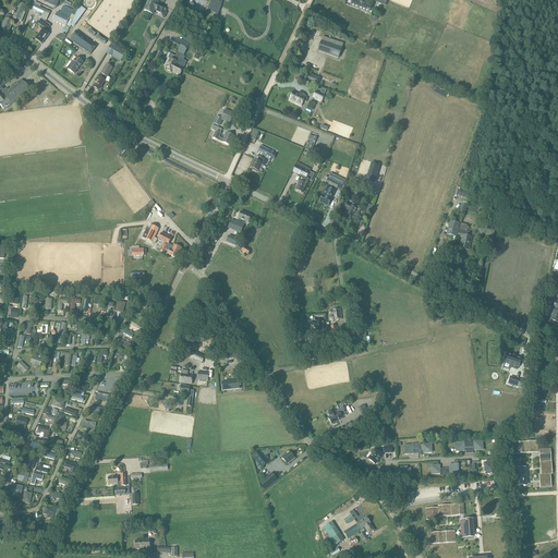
[(160,14),(164,8),(157,4),(157,2),(152,0),(148,0),(143,12),(152,15),(154,11),(160,14)]
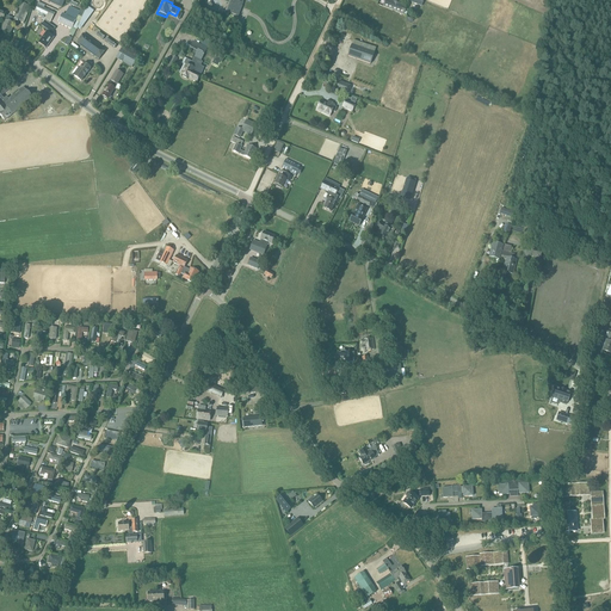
[(389,0),(386,0),(383,7),(403,14),(407,7),(389,0)]
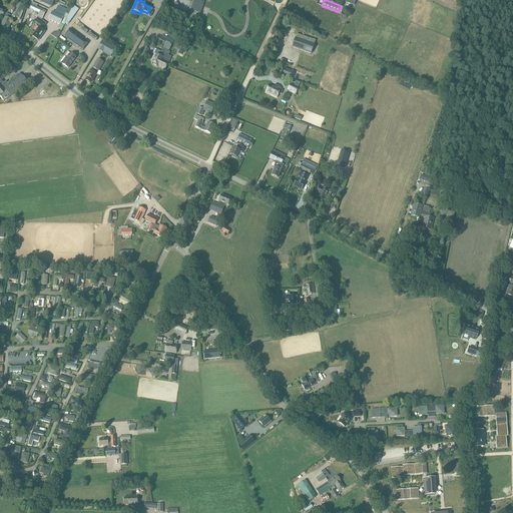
[(33,2),(30,9),(33,11),(31,13),(34,14),(35,12),(39,14),(38,17),(42,19),(46,11),(36,7),(38,4),(33,2)]
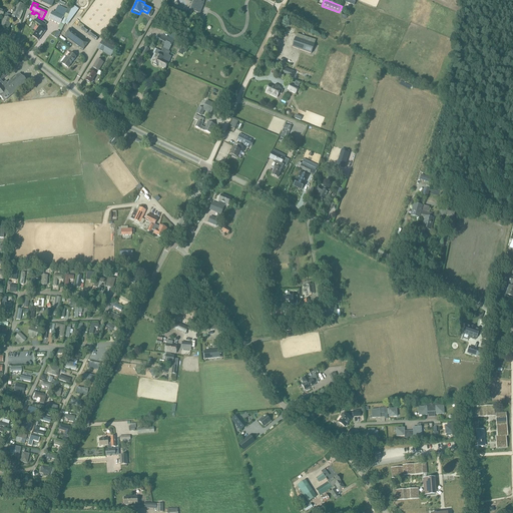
[(193,2),(190,9),(193,11),(195,7),(198,8),(200,5),(198,4),(193,2)]
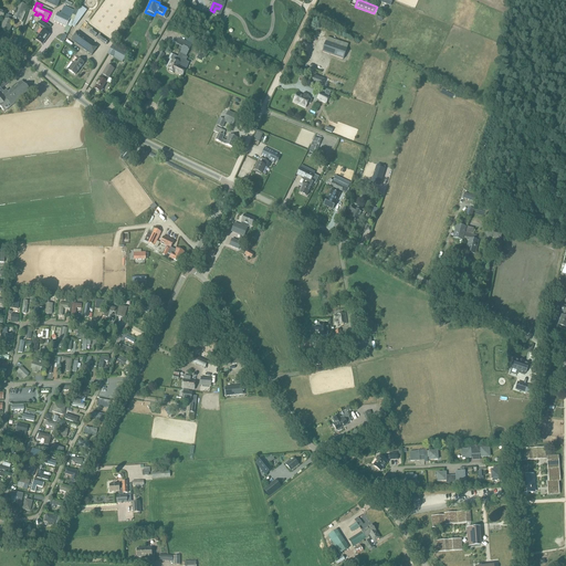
[(17,10),(13,18),(14,19),(22,22),(28,9),(27,9),(25,8),(27,6),(20,3),(18,7),(17,6),(16,7),(14,8),(16,10),(17,10)]
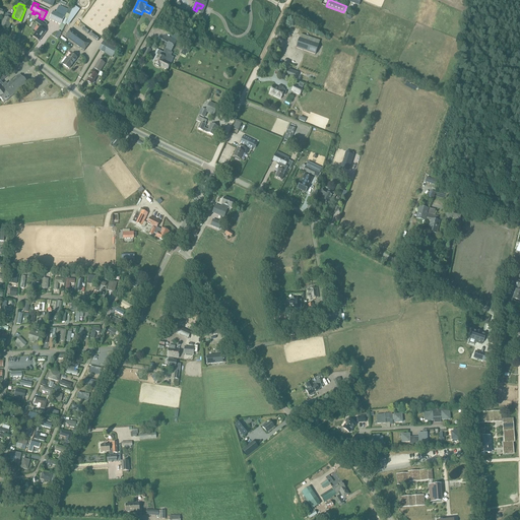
[(80,10),(74,5),(66,23),(68,25),(80,10)]
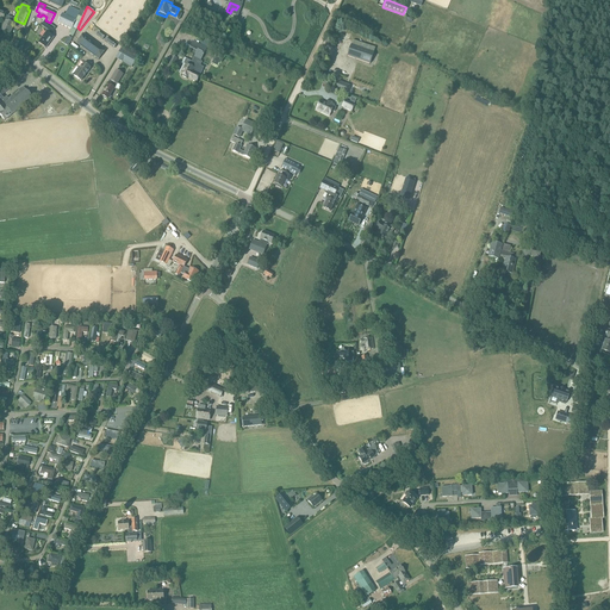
[(232,8),(230,13),(238,16),(242,7),(241,7),(238,6),(236,10),(232,8)]
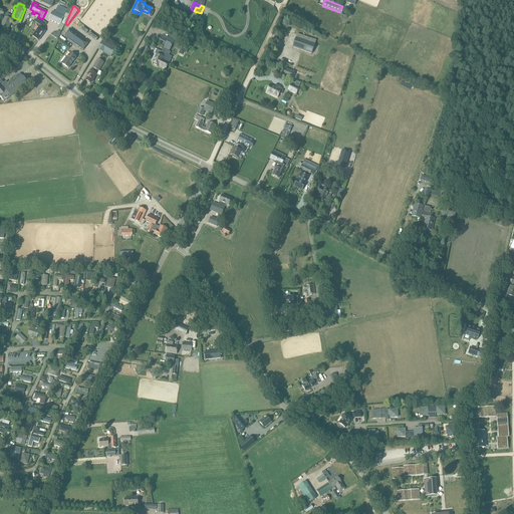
[(49,19),(60,24),(64,16),(52,11),(49,19)]
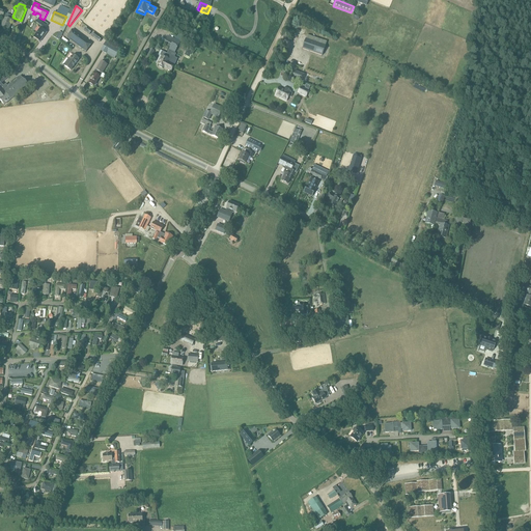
[(3,17),(5,18),(1,27),(8,30),(12,21),(14,18),(12,17),(4,14),(3,17)]
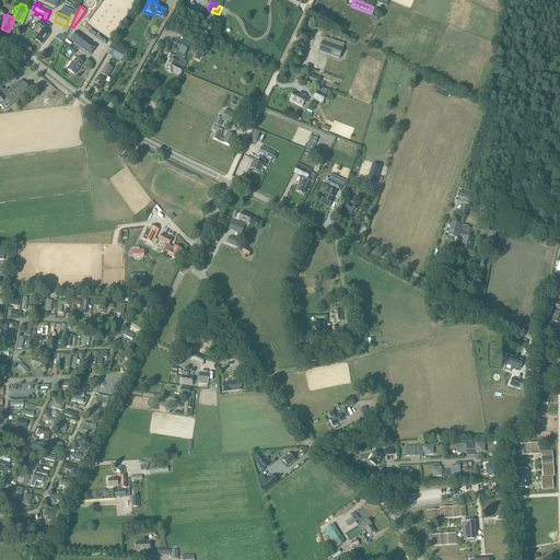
[(48,31),(46,30),(44,27),(35,39),(42,44),(49,34),(47,33),(48,31)]
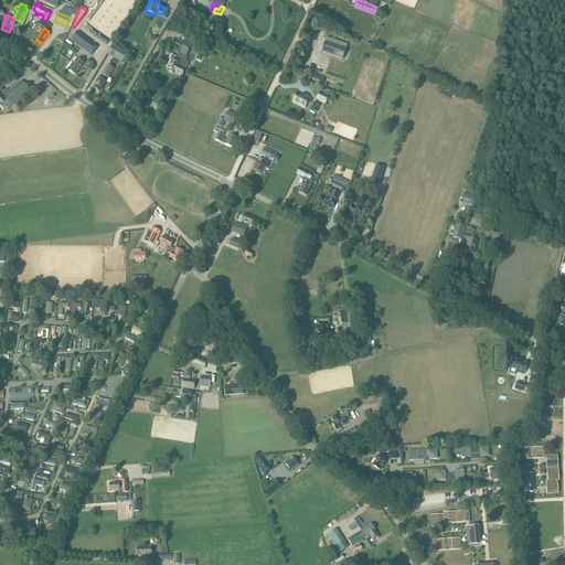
[(71,41),(92,55),(98,46),(77,31),(71,41)]
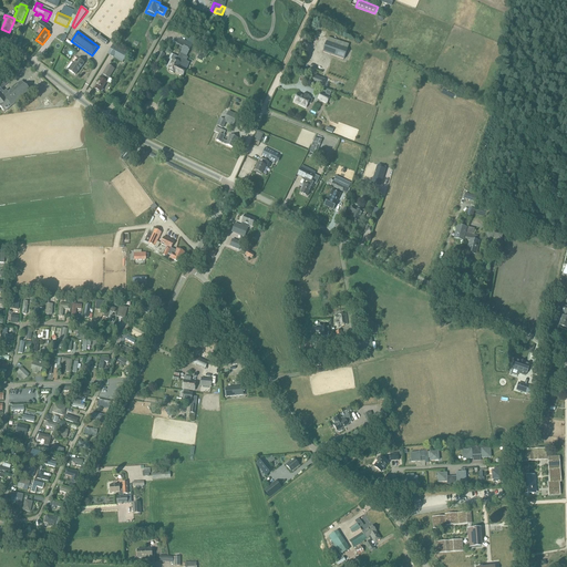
[(186,42),(182,51),(181,53),(187,57),(196,39),(189,37),(186,42)]
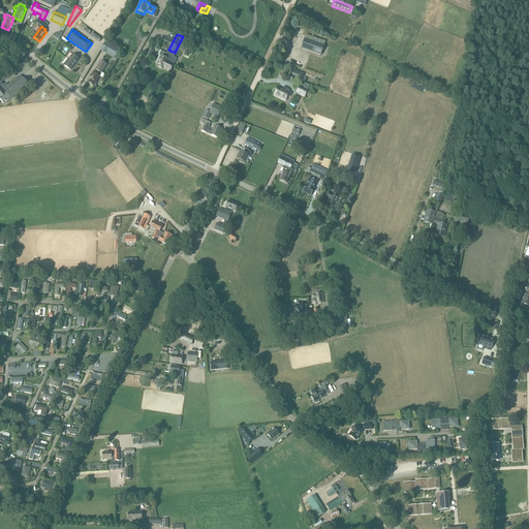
[(306,35),(305,39),(324,45),(325,42),(306,35)]
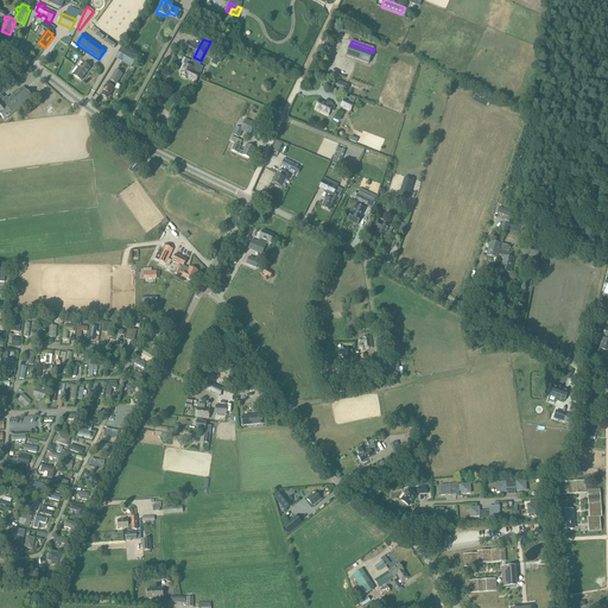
[(373,52),(350,45),(346,56),(369,64),(373,52)]
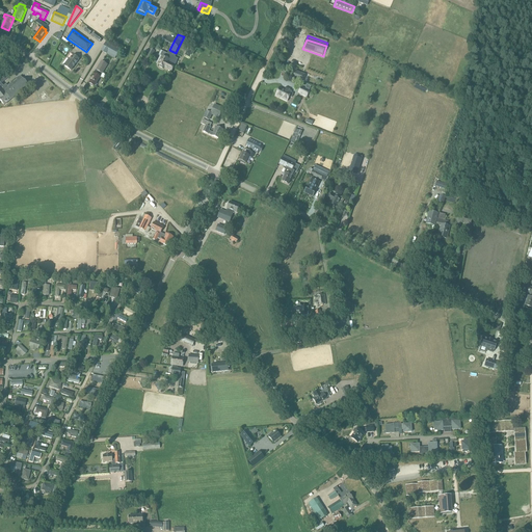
[(108,44),(107,45),(103,52),(115,59),(120,51),(108,44)]
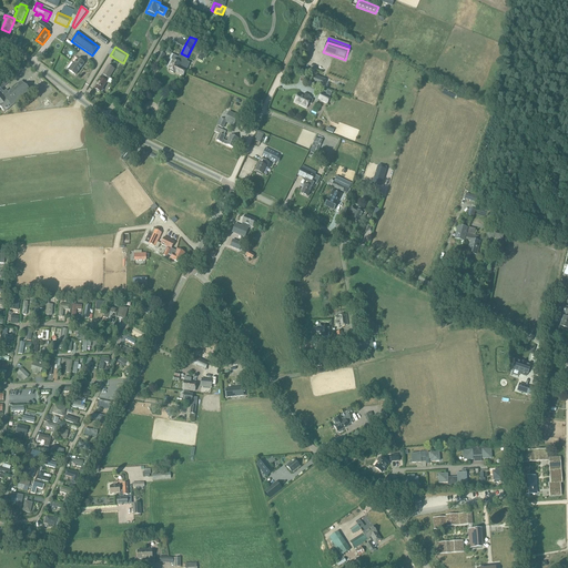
[(165,54),(160,52),(155,62),(160,66),(165,54)]
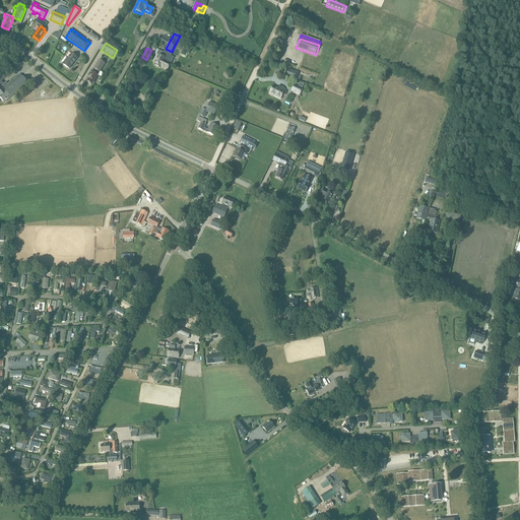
[(156,55),(158,55),(154,63),(168,70),(171,65),(170,64),(174,58),(170,56),(172,52),(166,49),(164,53),(158,51),(156,55)]
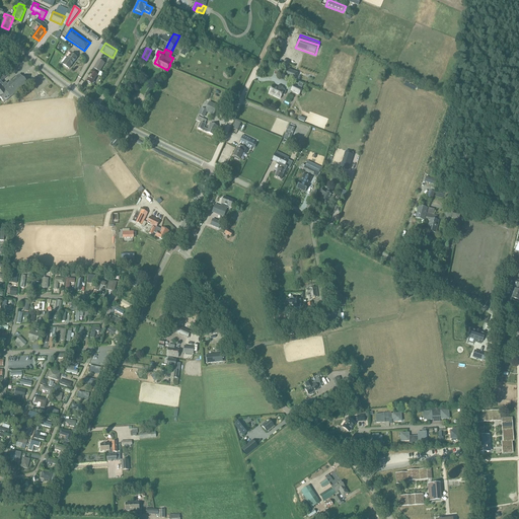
[(73,53),(72,54),(68,59),(65,57),(61,63),(69,69),(77,58),(75,57),(76,55),(73,53)]
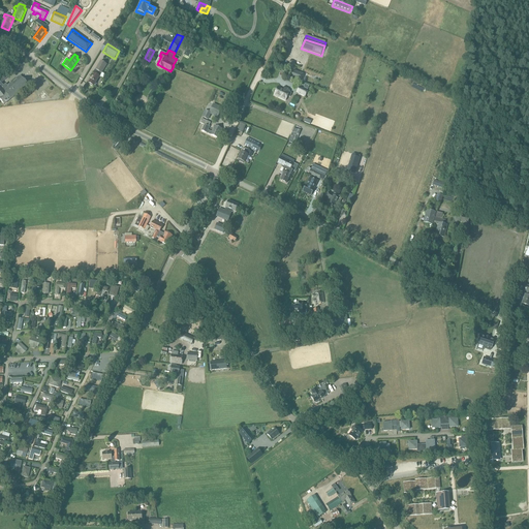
[(93,73),(94,73),(88,83),(94,86),(99,78),(101,73),(107,65),(100,61),(95,69),(93,73)]
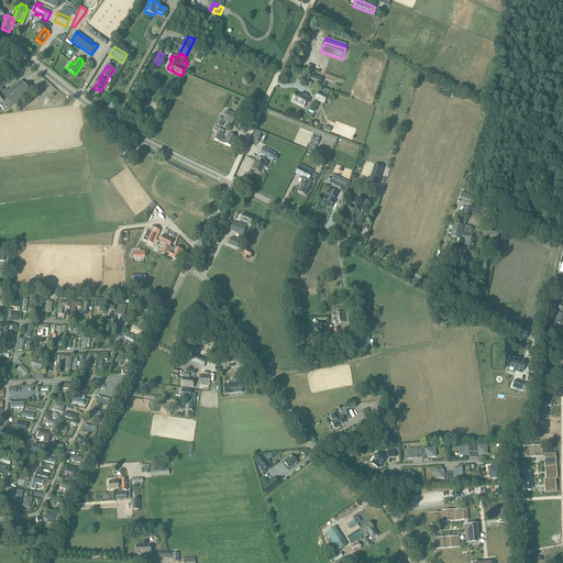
[(310,83),(320,86),(322,79),(312,76),(310,83)]
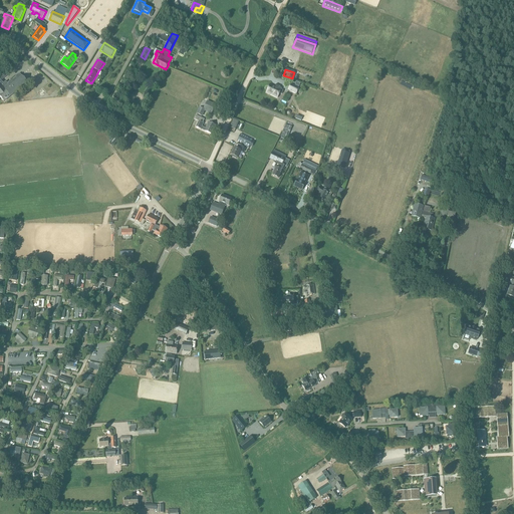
[(0,96),(4,101),(27,82),(22,76),(20,74),(19,75),(19,74),(16,76),(10,80),(11,80),(7,84),(6,82),(3,83),(1,81),(8,75),(6,72),(0,76),(0,96)]
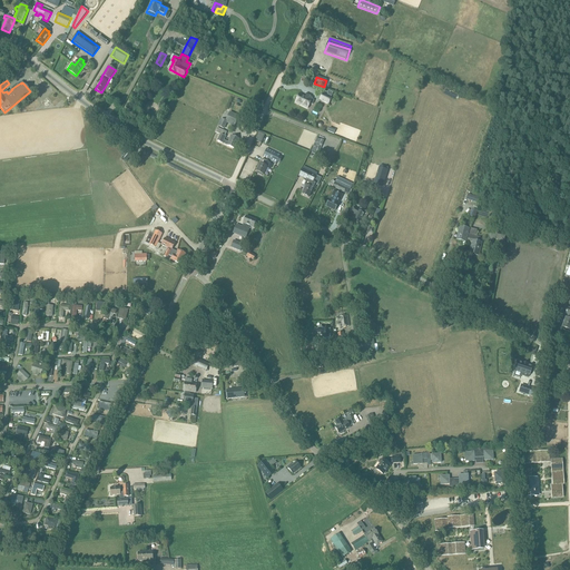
[(300,94),(295,104),(307,109),(311,104),(312,105),(313,105),(314,101),(314,100),(312,99),(313,98),(305,95),(305,96),(300,94)]
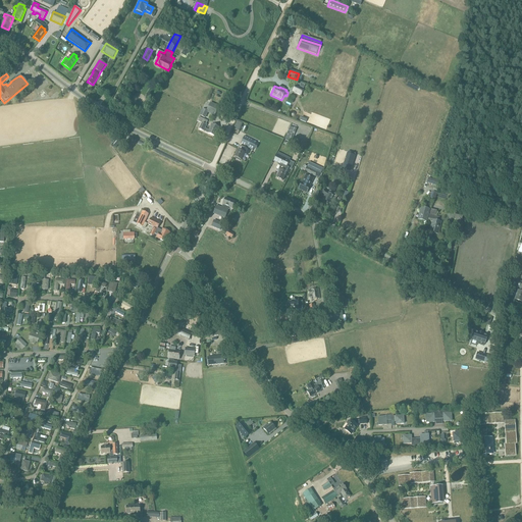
[(295,86),(293,91),(301,95),(304,90),(295,86)]
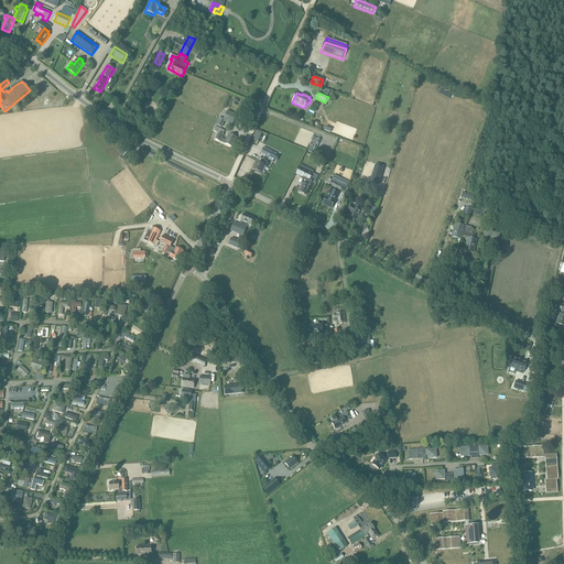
[(46,100),(40,106),(45,111),(52,106),(46,100)]
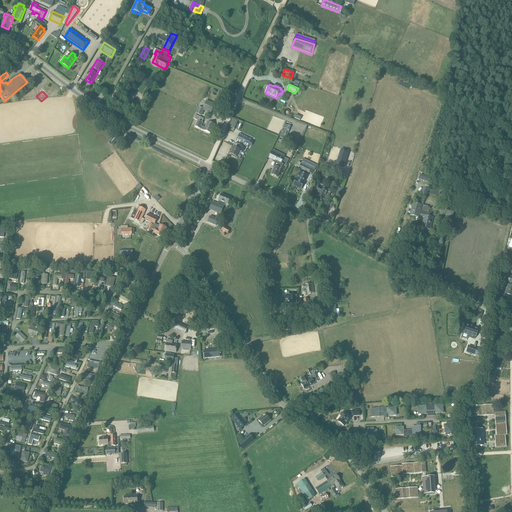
[(205,102),(202,109),(201,110),(204,111),(211,114),(215,106),(205,102)]
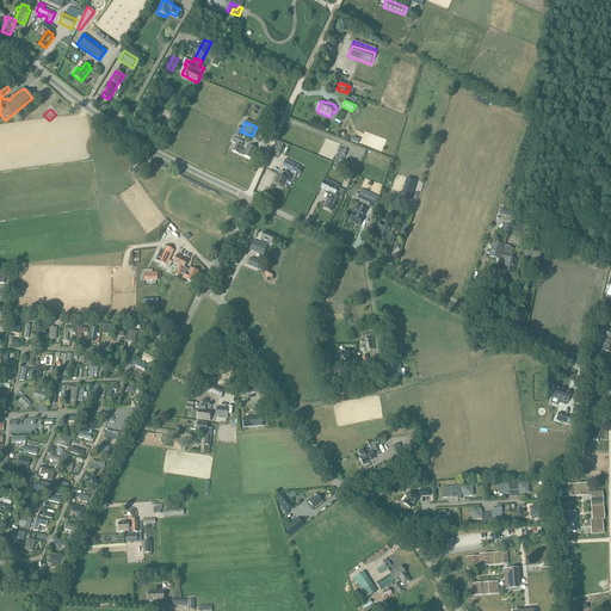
[(240,131),(241,130),(236,128),(233,135),(240,139),(244,133),(240,131)]
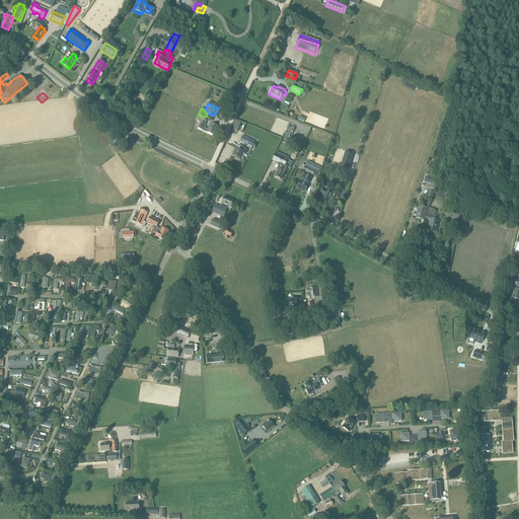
[(198,117),(196,121),(201,123),(198,129),(214,136),(218,127),(211,124),(208,130),(204,128),(206,125),(205,124),(206,121),(198,117)]
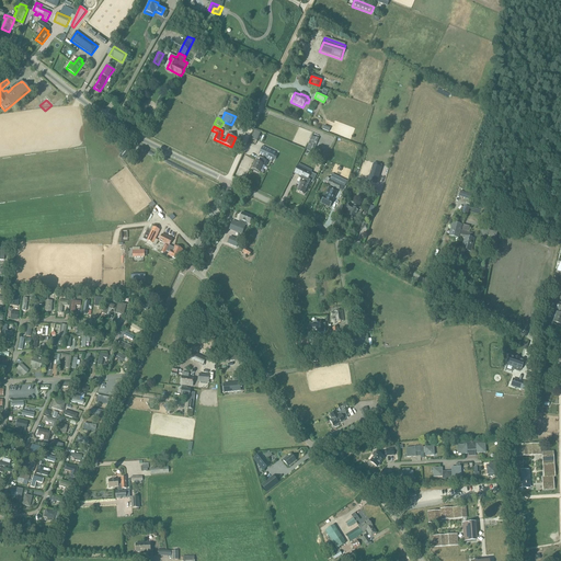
[(312,136),(307,149),(313,152),(316,148),(315,147),(318,138),(312,136)]
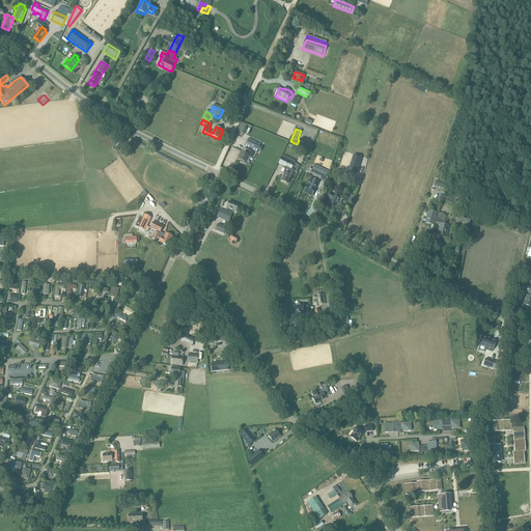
[(261,144),(249,138),(245,146),(253,150),(253,151),(257,154),(261,144)]
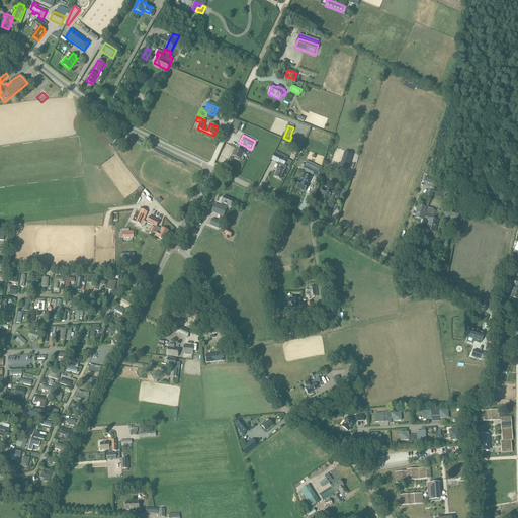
[(289,141),(293,143),(292,144),(295,145),(296,143),(297,139),(291,137),(289,141)]
